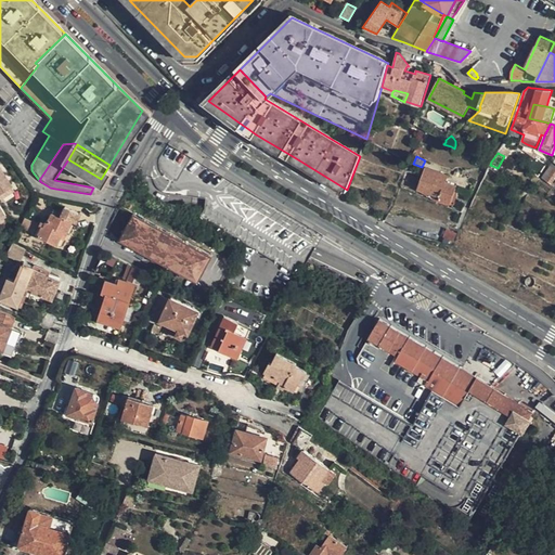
[(0,193),(14,185),(0,163),(0,193)]
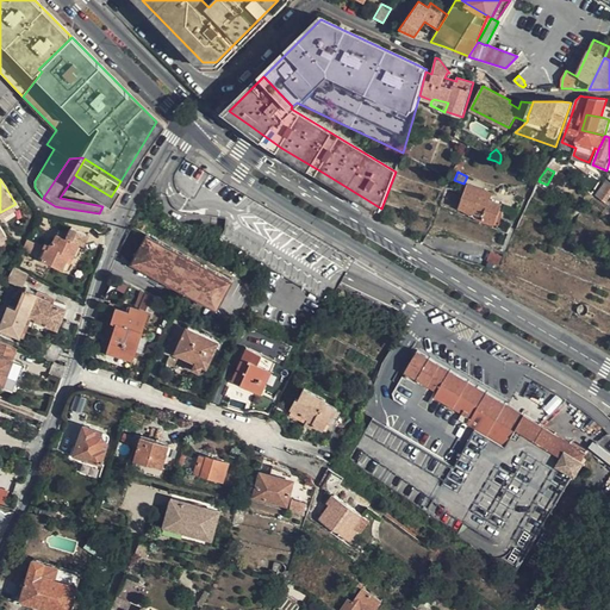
[(596,197),(608,203),(609,198),(609,182),(604,180),(596,197)]
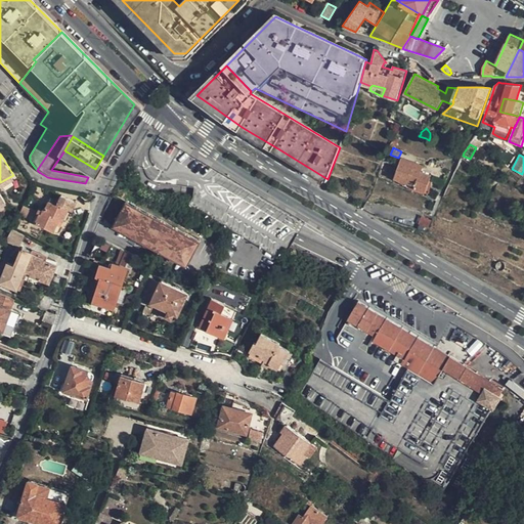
[(425,166),(401,159),(395,178),(416,185),(416,188),(427,191),(432,175),(422,172),(425,166)]
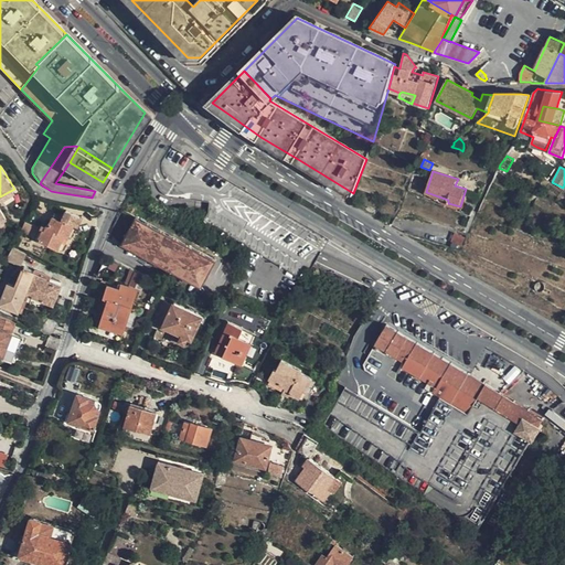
[(14,189),(0,196),(0,199),(2,202),(17,193),(14,189)]
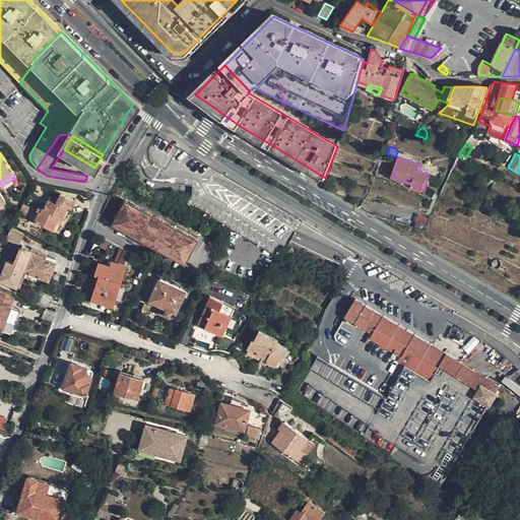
[(72,208),(75,200),(61,194),(57,203),(49,199),(44,209),(39,207),(37,211),(39,212),(35,221),(53,230),(56,223),(60,224),(68,207),(72,208)]
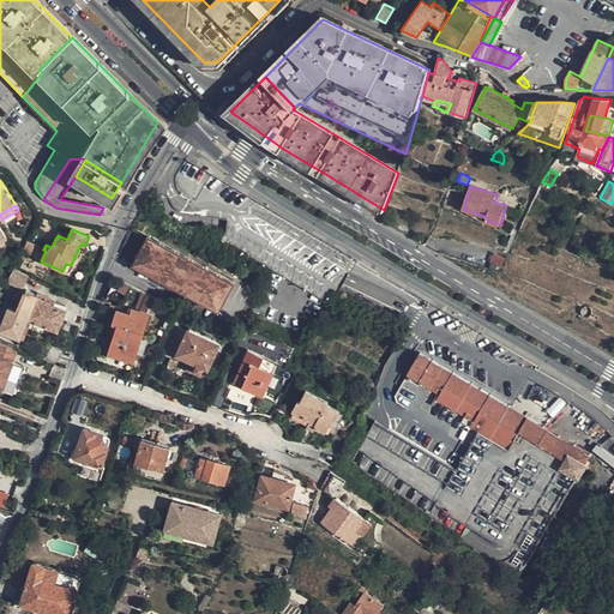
[(132,264),(220,311),(235,280),(149,234),(132,264)]
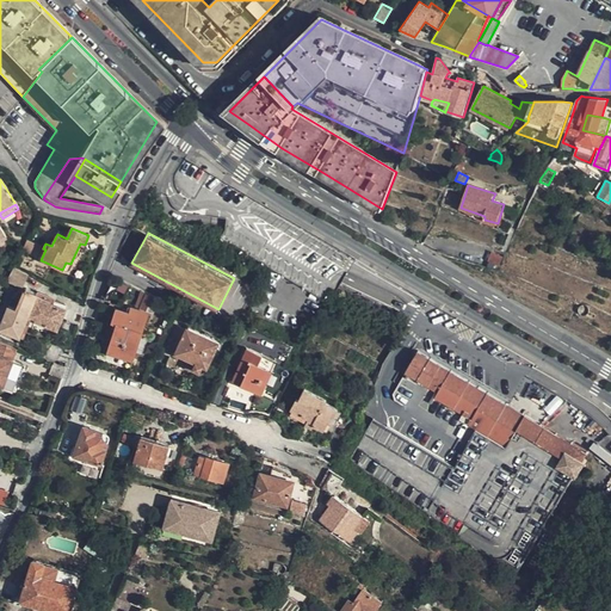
[(29,276),(14,267),(6,282),(7,282),(22,290),(29,276)]
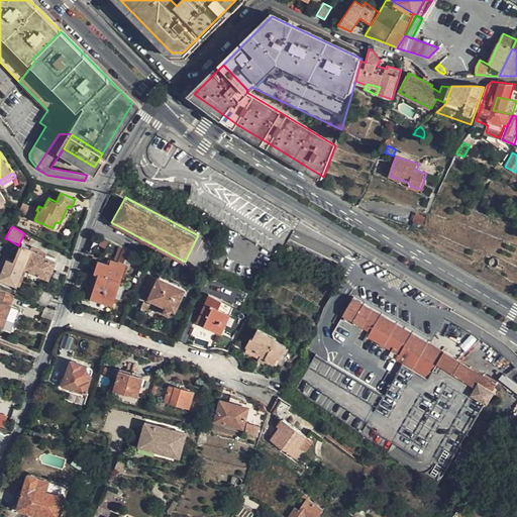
[(31,251),(32,249),(21,245),(14,263),(6,260),(0,277),(0,279),(17,286),(23,270),(48,280),(56,262),(45,257),(31,251)]
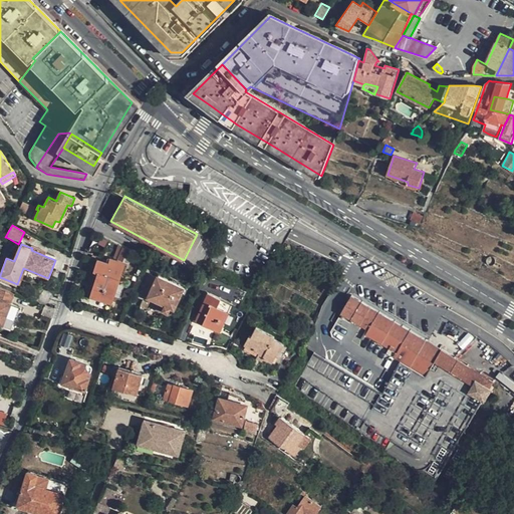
[(33,246),(32,248),(31,250),(45,256),(47,252),(33,246)]
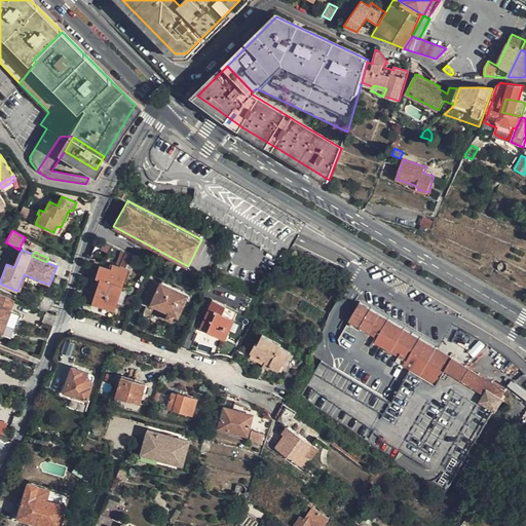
[(94,305),(113,311),(126,269),(114,264),(112,269),(101,266),(98,277),(101,278),(94,305)]
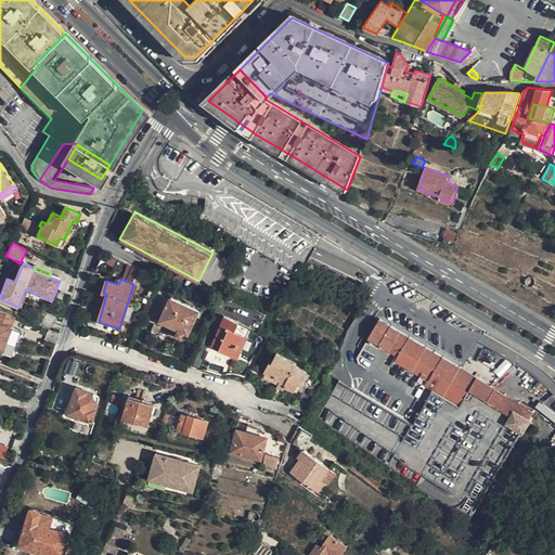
[(363,298),(357,295),(351,305),(358,308),(363,298)]
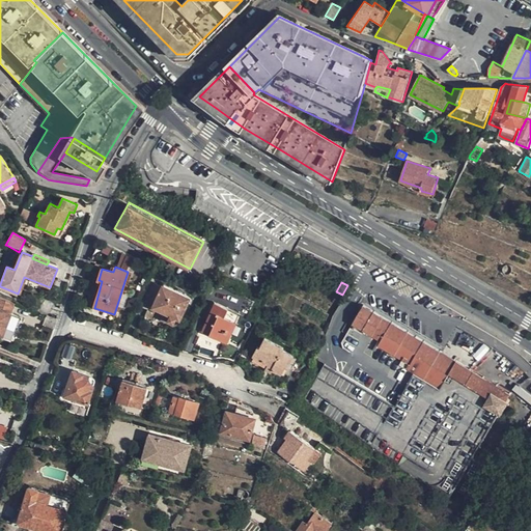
[(161,286),(154,283),(144,303),(150,306),(151,308),(169,316),(166,322),(173,325),(175,319),(179,320),(190,299),(162,285),(161,286)]
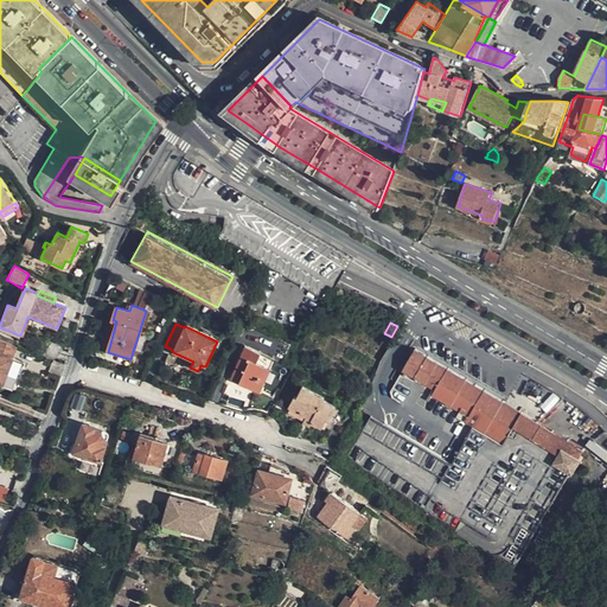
[(0,340),(0,384),(2,385),(17,347),(0,340)]
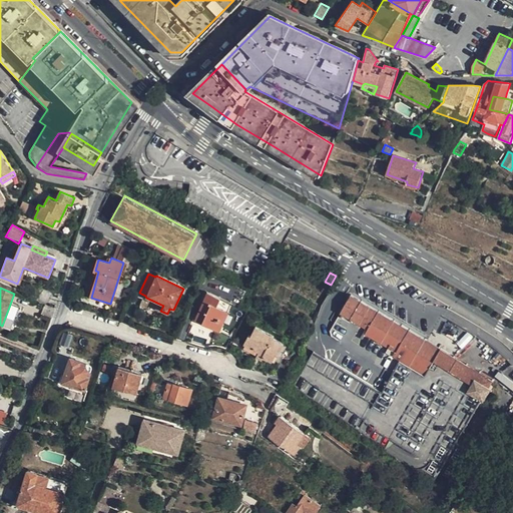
[(194,321),(219,333),(231,304),(206,293),(194,321)]
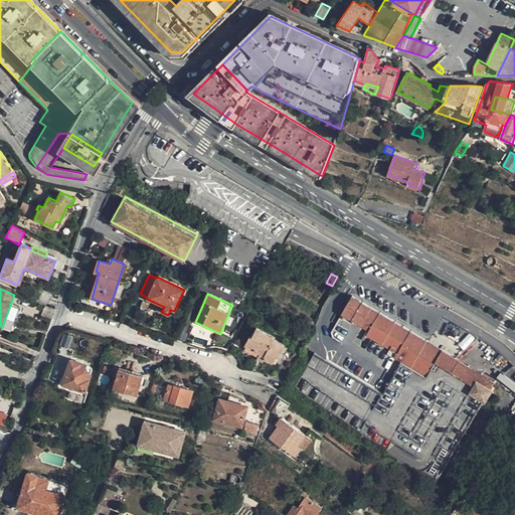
[(315,354),(306,369),(291,396),(349,431),(360,438),(389,455),(437,481),(441,473),(484,400),(486,401),(488,397),(494,388),(491,386),(494,382),(487,375),(460,360),(352,298),(334,328),(318,356),(315,354)]
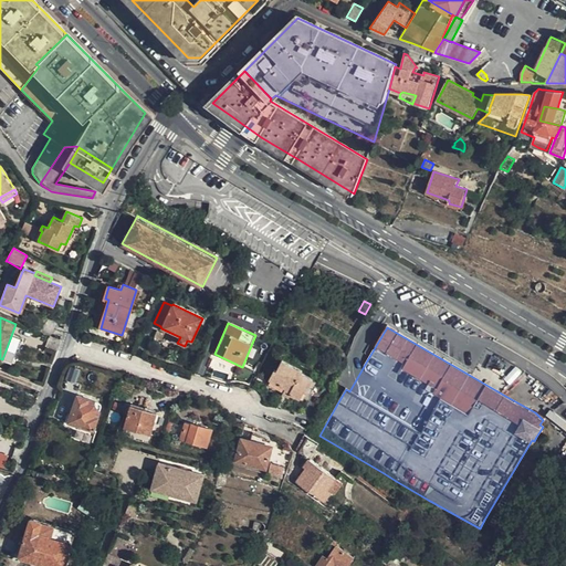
[(302,371),(281,360),(276,371),(273,369),(268,380),(284,389),(281,395),(289,399),(290,396),(299,400),(304,392),(306,392),(313,380),(301,374),(302,371)]
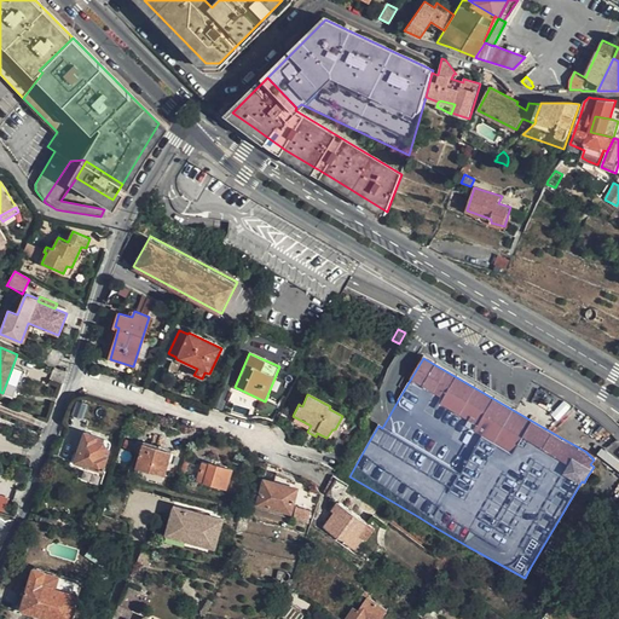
[(74,463),(105,473),(106,468),(103,467),(109,451),(105,449),(103,441),(104,439),(85,432),(74,463)]
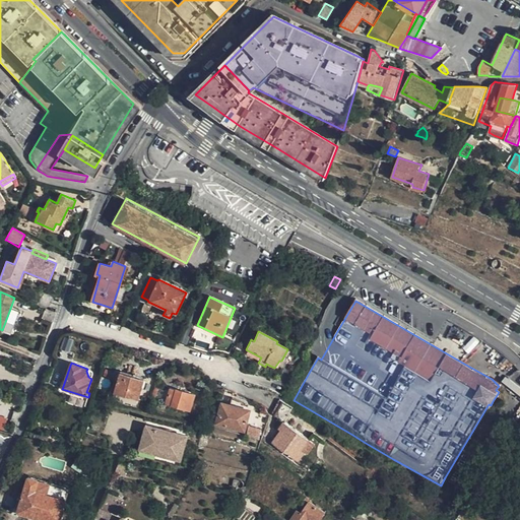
[(116,390),(138,396),(143,380),(127,375),(127,377),(119,375),(116,390)]
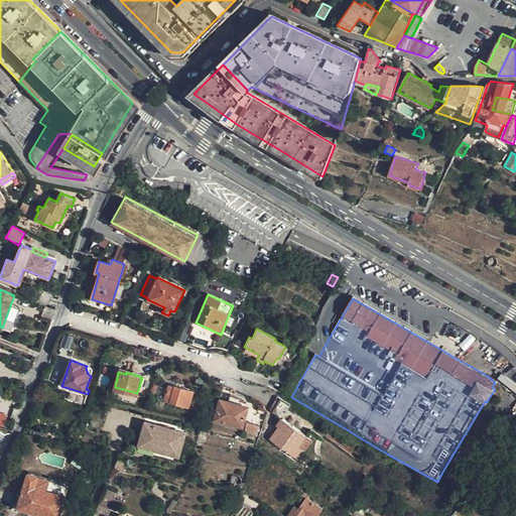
[(164,400),(187,408),(192,392),(175,387),(168,385),(164,400)]
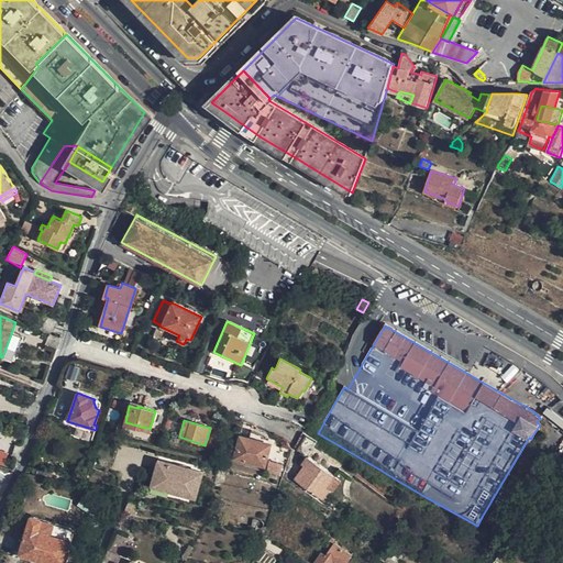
[(234,460),(263,467),(271,444),(261,442),(264,432),(251,429),(249,438),(240,437),(234,460)]
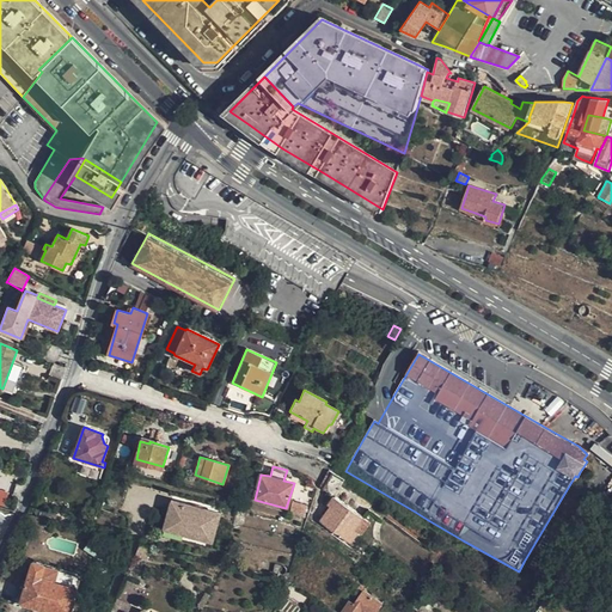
[(334,475),(344,482),(347,478),(335,471),(334,475)]
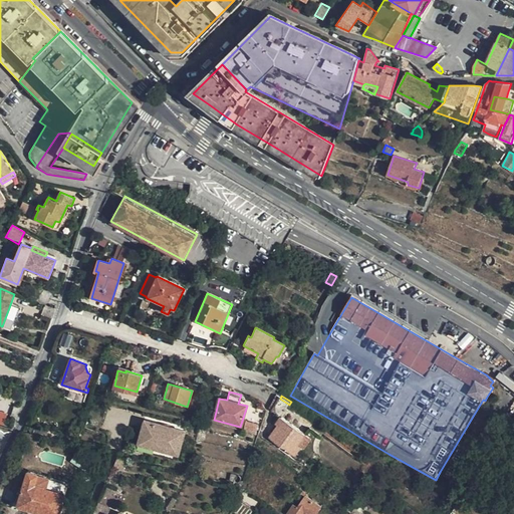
[(289,405),(280,399),(272,411),(282,417),(283,417),(288,410),(287,409),(289,405)]
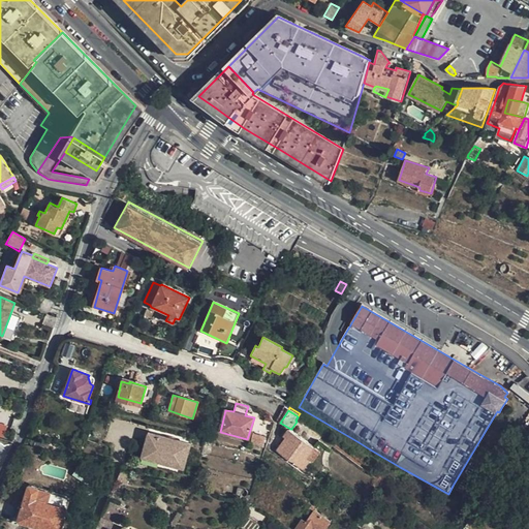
[(303,470),(310,460),(307,457),(314,446),(291,429),(290,429),(285,437),(287,438),(278,452),(303,470)]
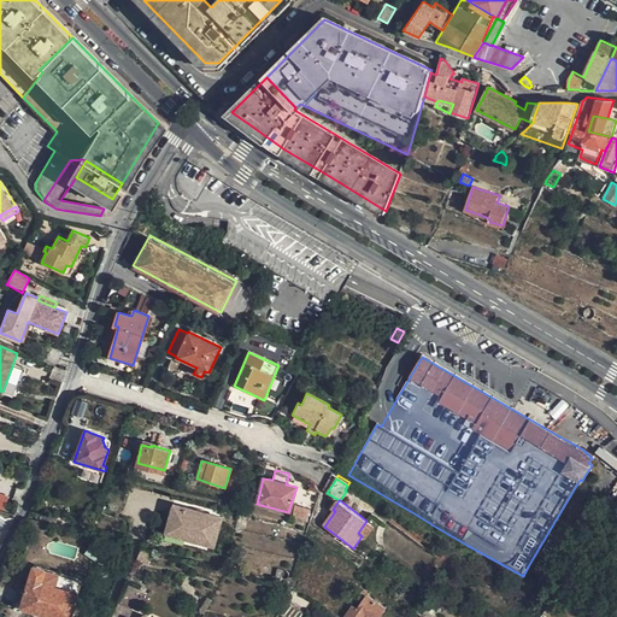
[(165,535),(184,540),(186,535),(171,532),(176,506),(171,505),(165,535)]
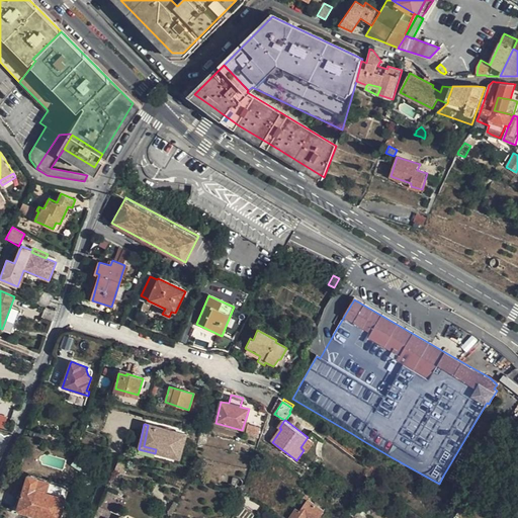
[(160,428),(148,425),(144,446),(156,449),(155,453),(167,455),(169,452),(181,455),(186,434),(173,431),(171,429),(162,427),(160,428)]
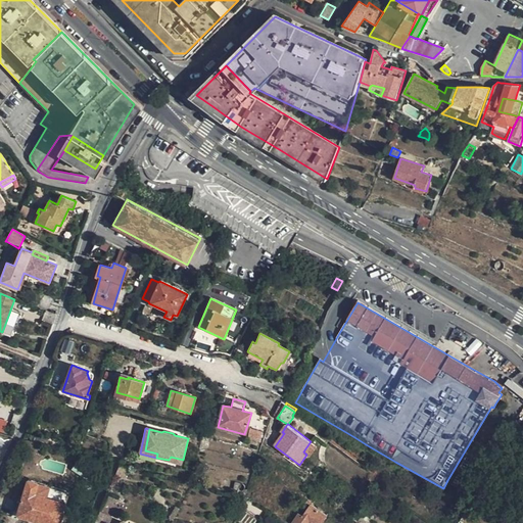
[(317,445),(311,441),(303,452),(306,455),(310,457),(317,445)]
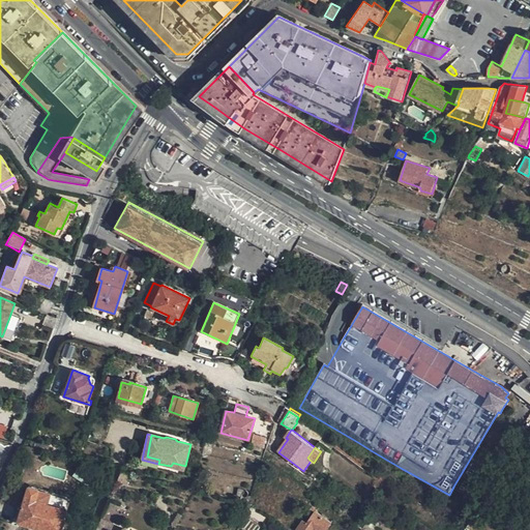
[(60,529),(69,499),(29,487),(23,506),(18,505),(13,520),(45,529),(60,529)]
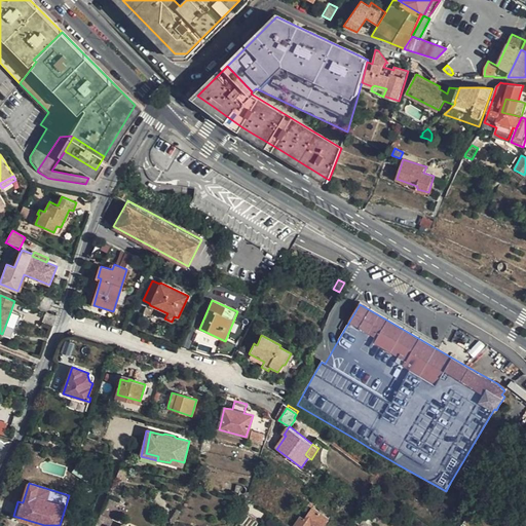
[(294,525),(312,525),(315,523),(320,525),(323,525),(330,518),(313,508),(312,508),(308,505),(304,512),(308,515),(305,520),(301,517),(294,525)]
